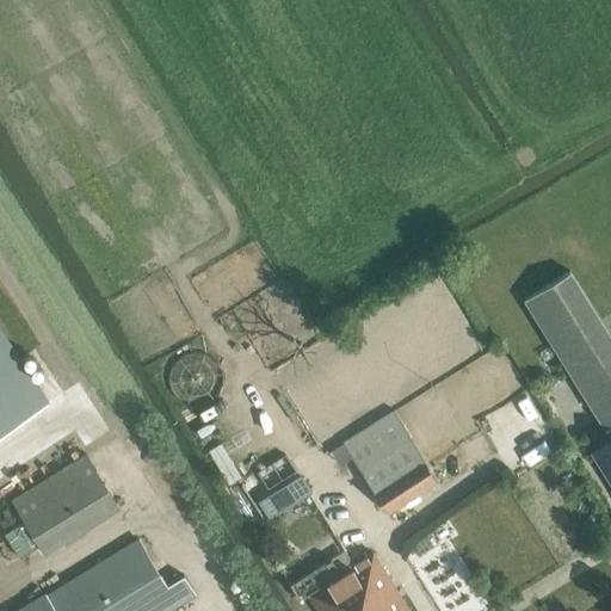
[(610,334),(572,272),(524,301),(605,431),(608,430),(610,426),(610,334)]
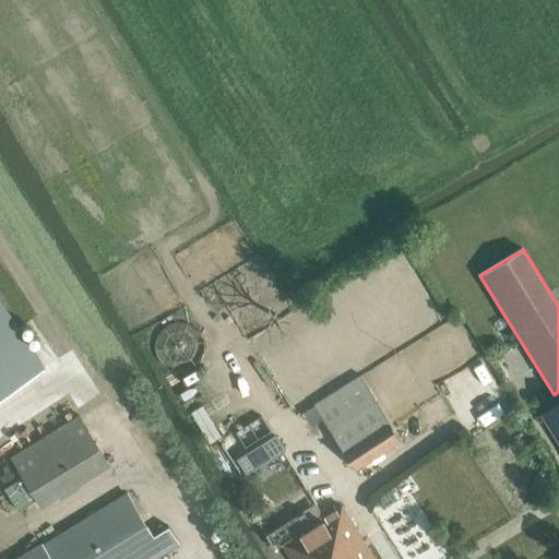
[(0,292),(0,396),(48,366),(0,292)]
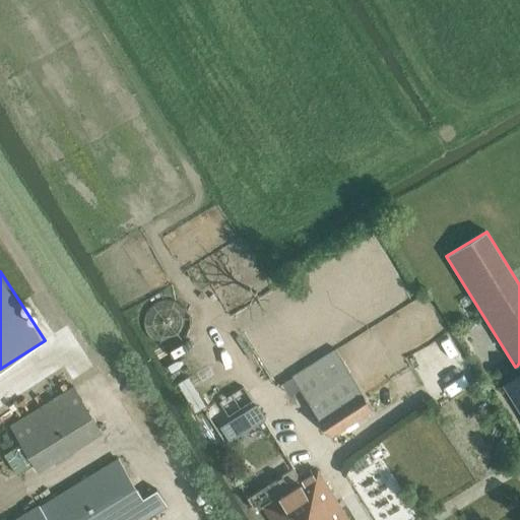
[(375,408),(336,347),(293,375),(331,437),(375,408)]
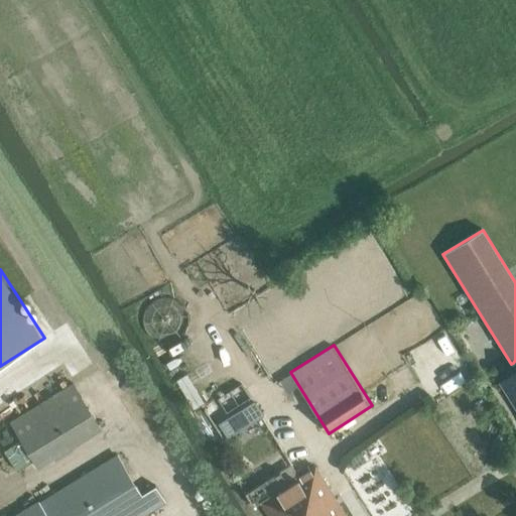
[(515,367),(515,375),(501,384),(515,408),(515,360),(513,363),(515,367)]
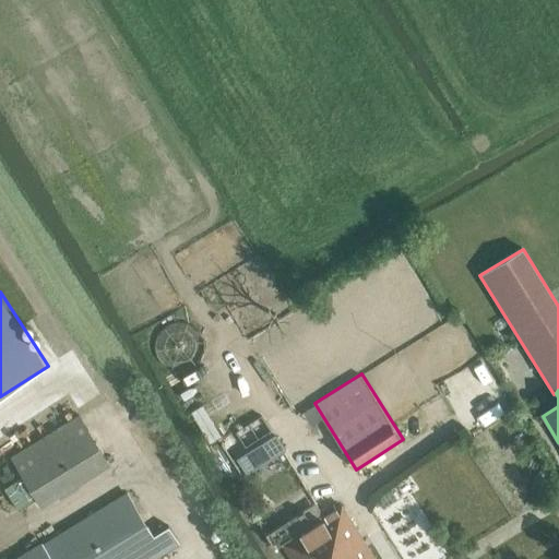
[(209,443),(225,432),(204,400),(187,411),(209,443)]
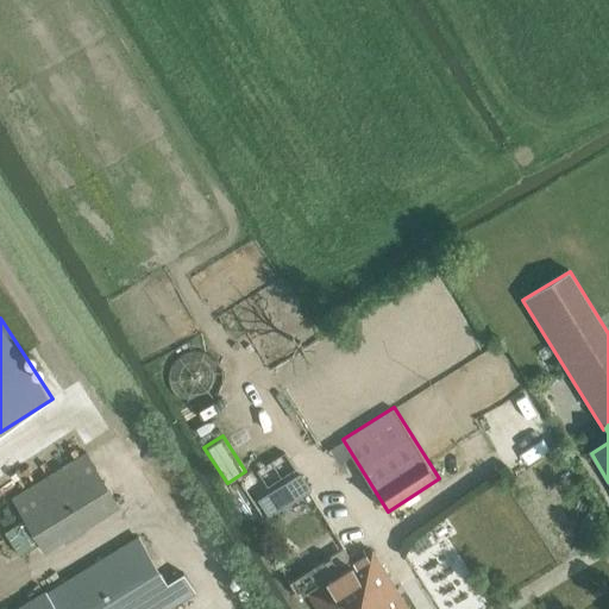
[(11,497),(43,547),(80,525),(83,531),(121,507),(87,450),(11,497)]
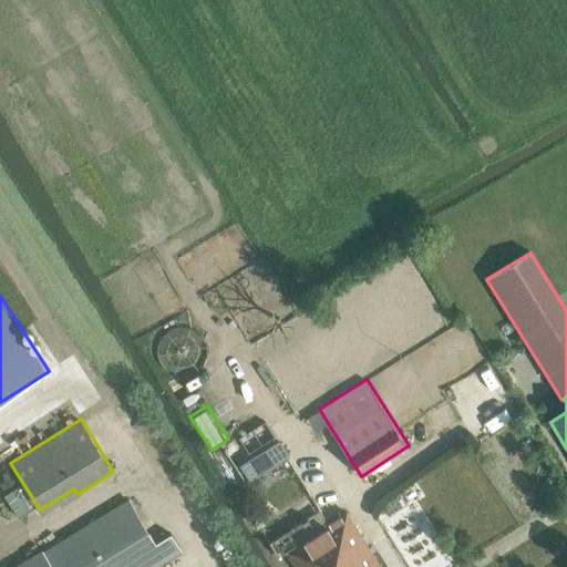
[(253,480),(295,454),(284,437),(243,463),(253,480)]
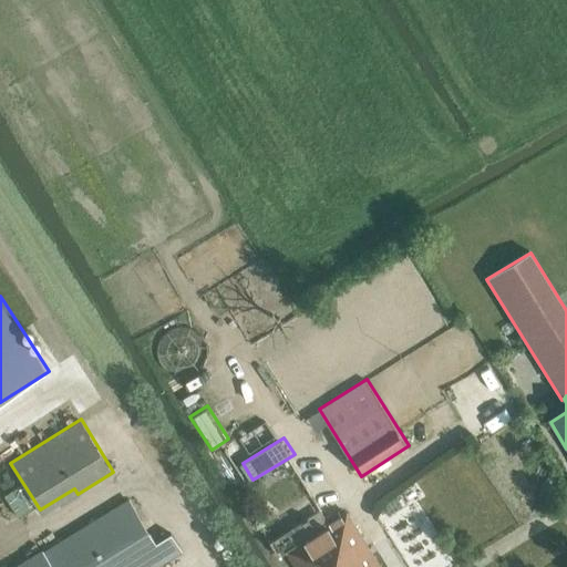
[(209,461),(229,492),(249,480),(228,447),(209,461)]
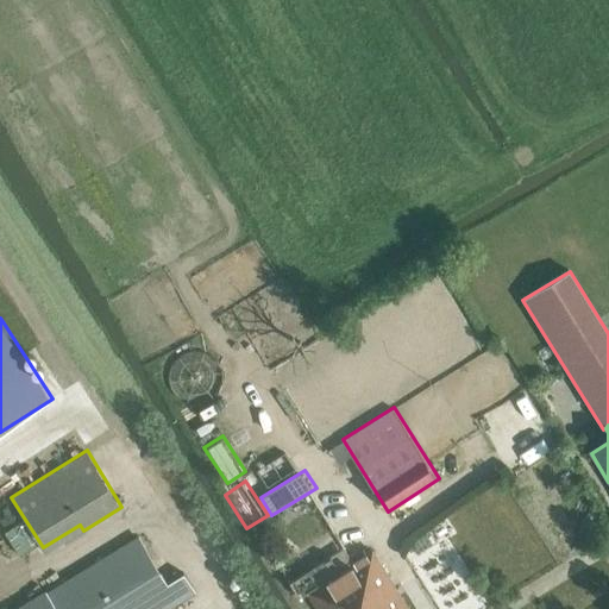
[(168,608),(199,590),(187,571),(169,583),(139,535),(46,594),(45,592),(17,608),(168,608)]
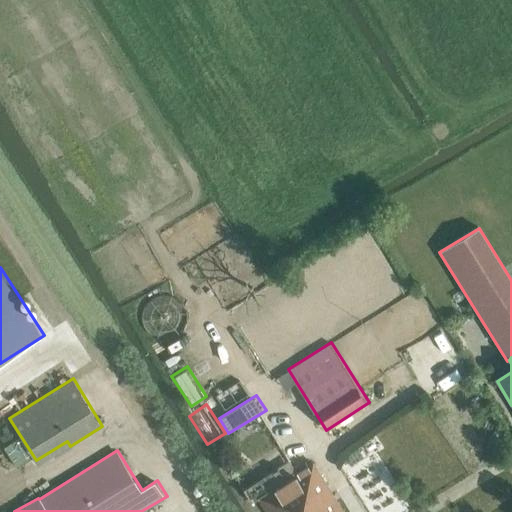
[(344,511),(313,462),(258,497),(268,511),(344,511)]
